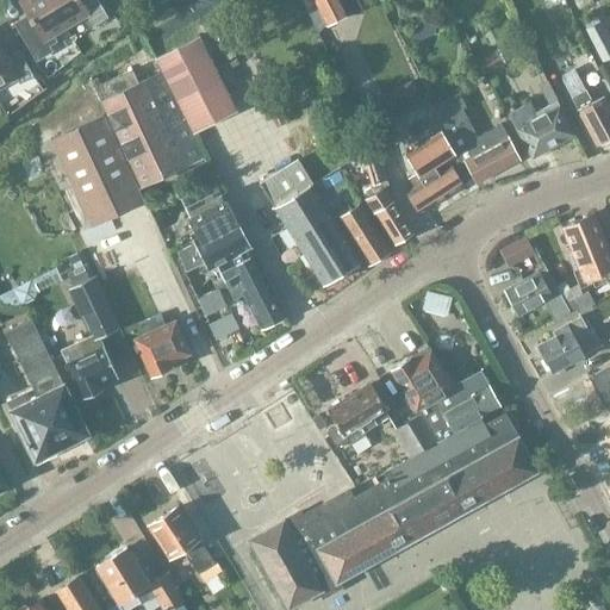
[(66,29),(48,0),(18,0),(31,22),(18,30),(36,60),(50,51),(44,41),(66,29)]
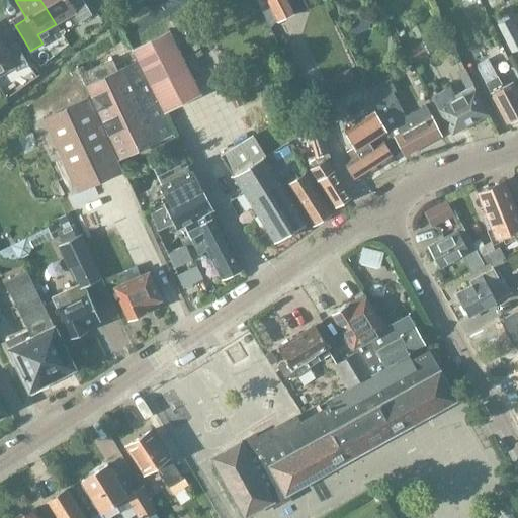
[(40,0),(56,24),(74,13),(79,22),(91,14),(82,0),(40,0)]
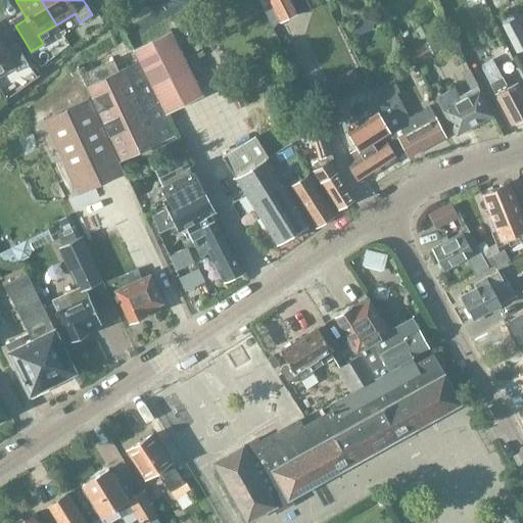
[(269,0),(280,21),(296,14),(288,0),(269,0)]
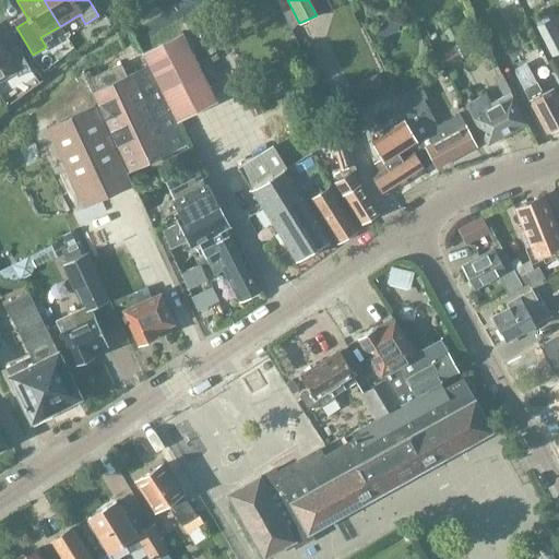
[(533,21),(537,27),(552,57),(558,52),(558,39),(545,14),(533,21)]
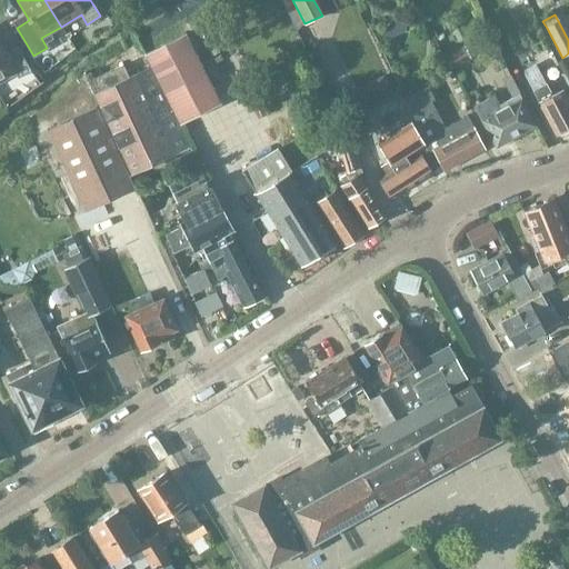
[(149,67),(148,68),(178,125),(220,103),(187,33),(145,56),(149,67)]
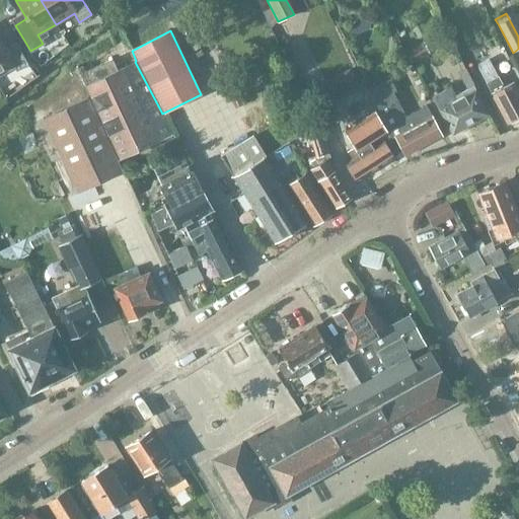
[(0,42),(0,73),(13,67),(16,72),(27,64),(14,43),(4,49),(0,42)]
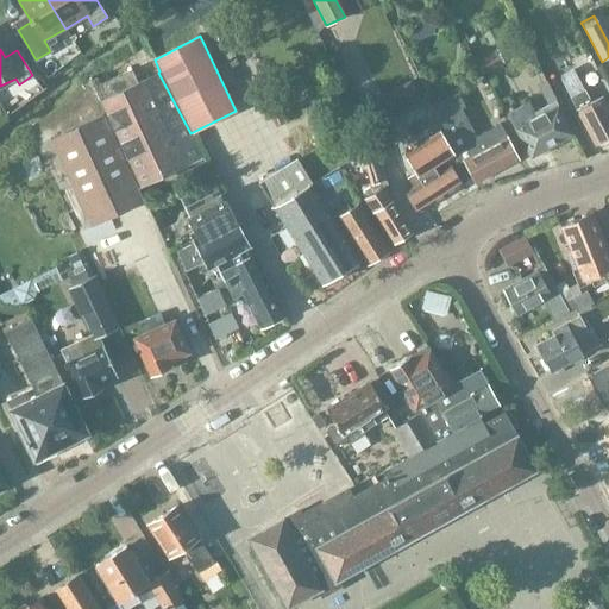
[(482,75),(504,66),(497,50),(475,61),(482,75)]
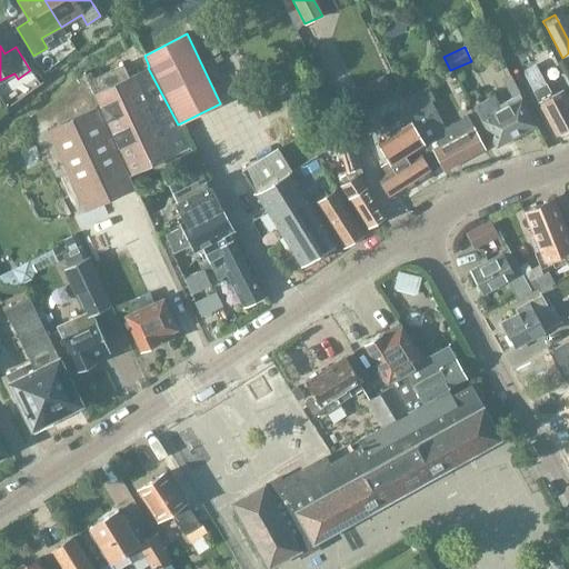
[(190,178),(199,173),(202,171),(178,125),(148,68),(135,76),(129,79),(122,65),(88,81),(132,175),(172,157),(178,155),(190,178)]
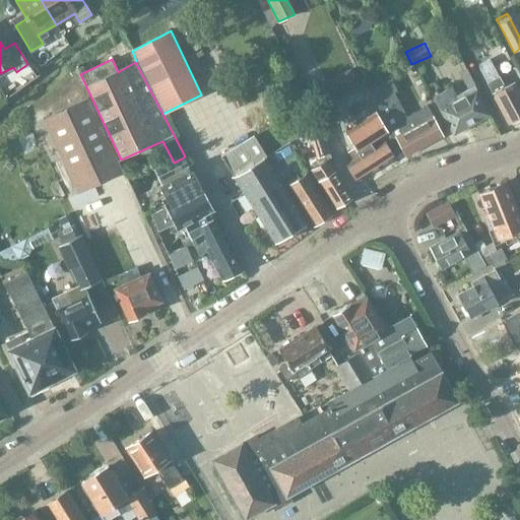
[(477,65),(488,83),(494,94),(492,95),(508,125),(519,118),(519,94),(514,84),(506,88),(491,59),(477,65)]
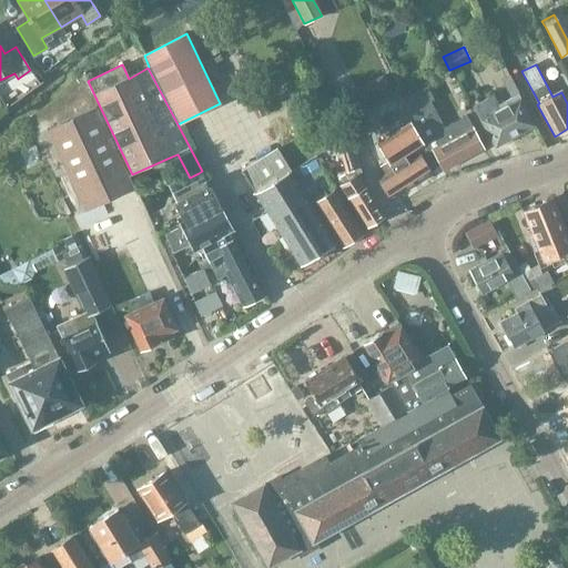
[(346,89),(351,97),(373,85),(368,77),(346,89)]
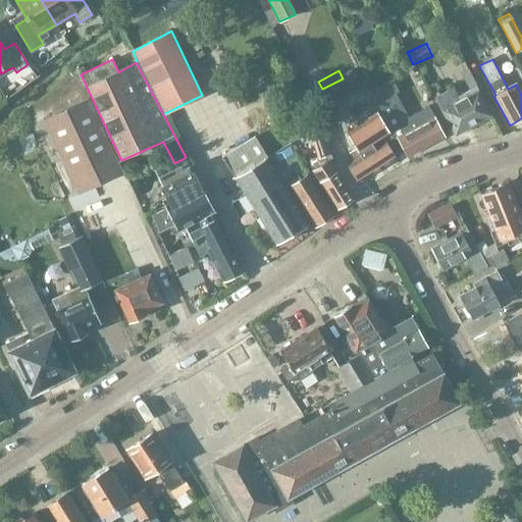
[(393,81),(372,91),(398,141),(399,140),(408,157),(446,138),(436,119),(434,120),(428,108),(409,118),(397,94),(399,93),(393,81)]
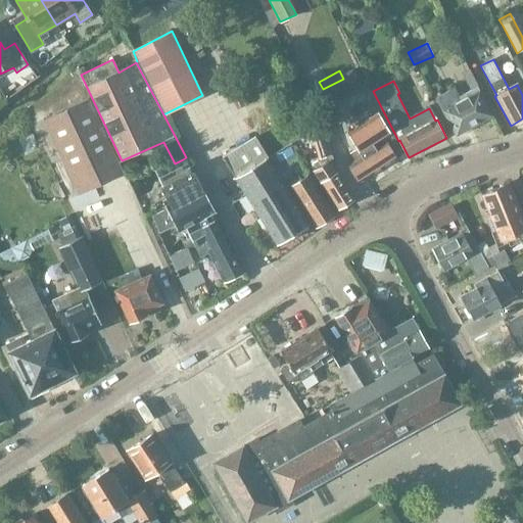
[(437,98),(457,135),(492,117),(476,88),(459,97),(455,89),(437,98)]
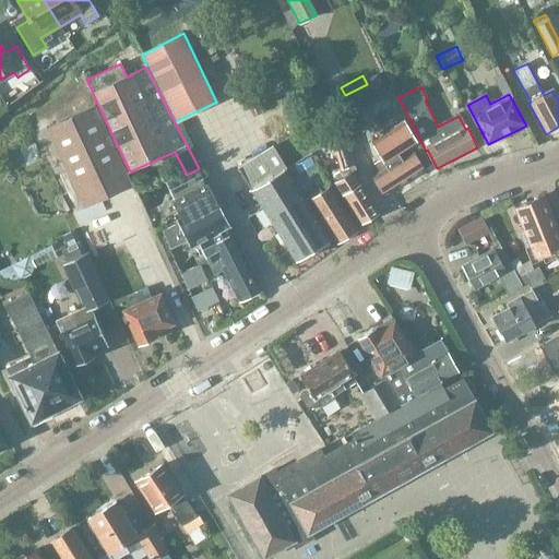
[(83,206),(131,183),(94,105),(46,128),(83,206)]
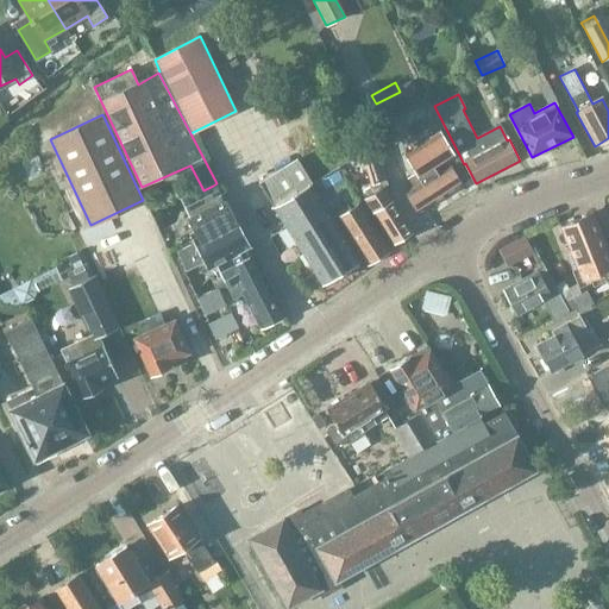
[(418,211),(469,180),(439,133),(405,155),(421,182),(413,188),(410,199),(418,211)]
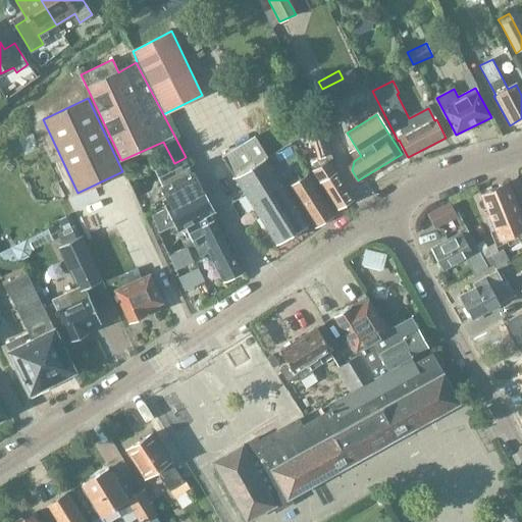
[(252,137),(221,155),(236,179),(275,245),(307,224),(252,137)]
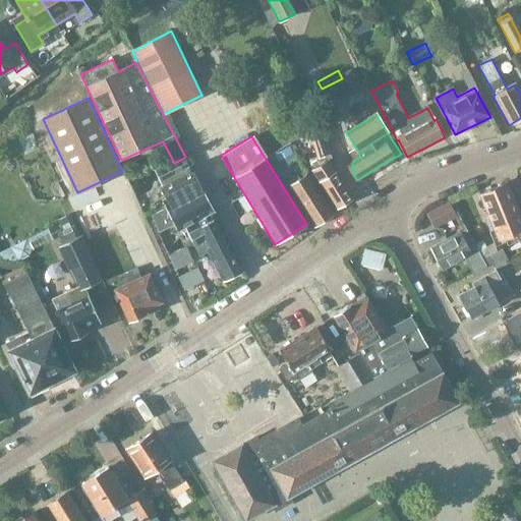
[(317,159),(330,155),(327,147),(315,150),(317,159)]
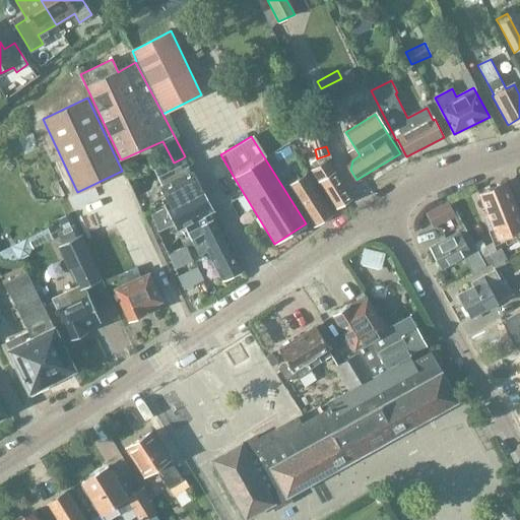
[(315,161),(309,166),(319,183),(336,209),(350,200),(334,174),(333,175),(334,172),(324,156),(316,160),(315,161)]
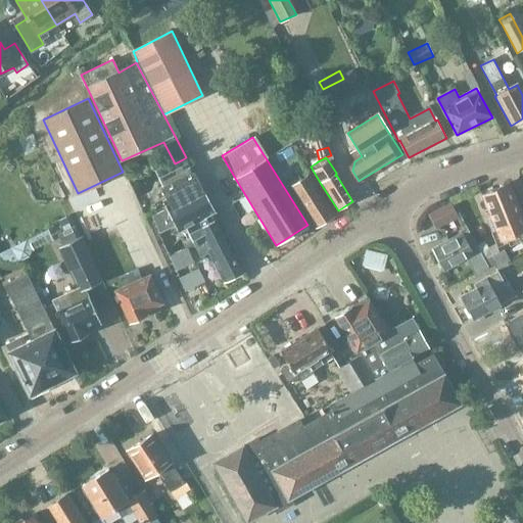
[(193,173),(160,189),(170,205),(164,207),(178,233),(186,229),(200,257),(207,253),(223,283),(244,273),(193,173)]
